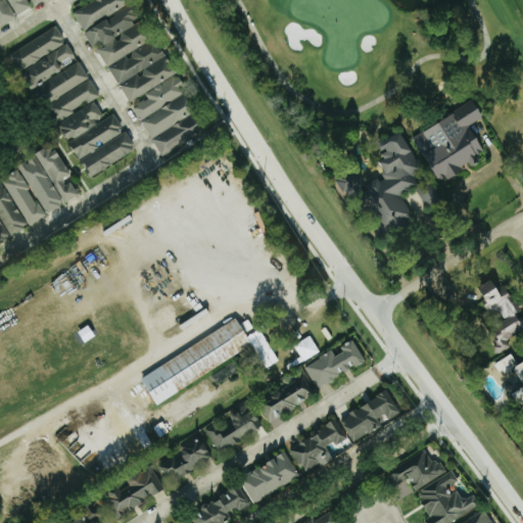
[(0,0),(0,28),(19,18),(18,15),(35,6),(45,0),(0,0)]
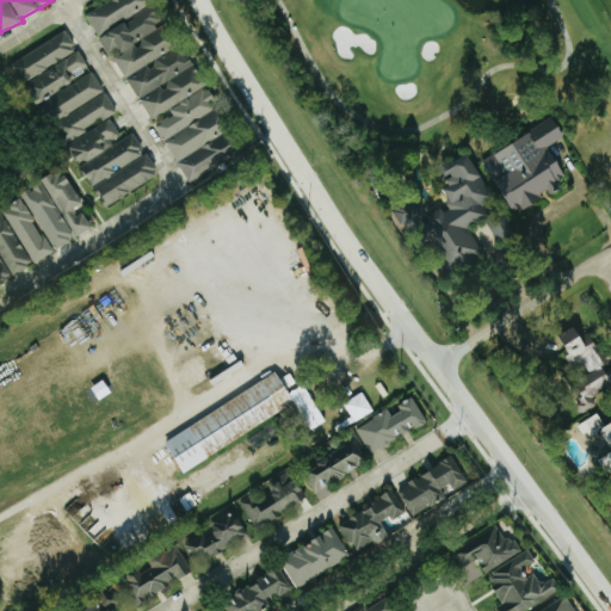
[(208,88),(171,19),(167,22),(154,0),(112,0),(88,13),(100,36),(100,37),(111,57),(116,56),(129,80),(130,79),(142,99),(143,99),(154,118),(208,88)]
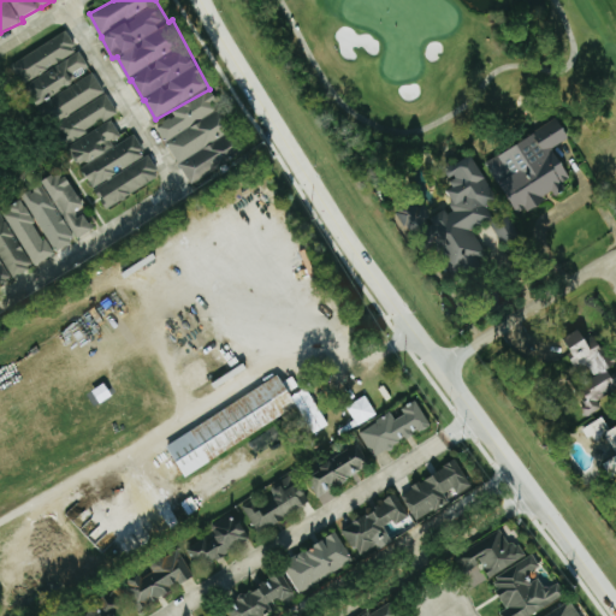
[(13,63),(24,83),(81,53),(70,33),(13,63)]
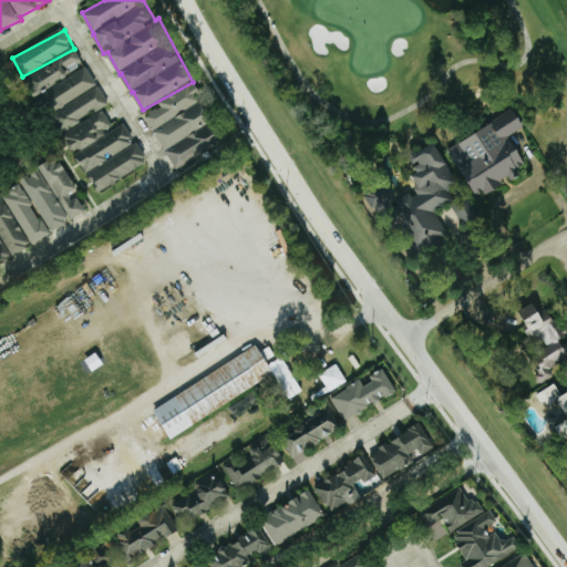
[(24,78),(47,117),(52,114),(61,131),(110,105),(89,65),(86,66),(76,49),(24,78)]
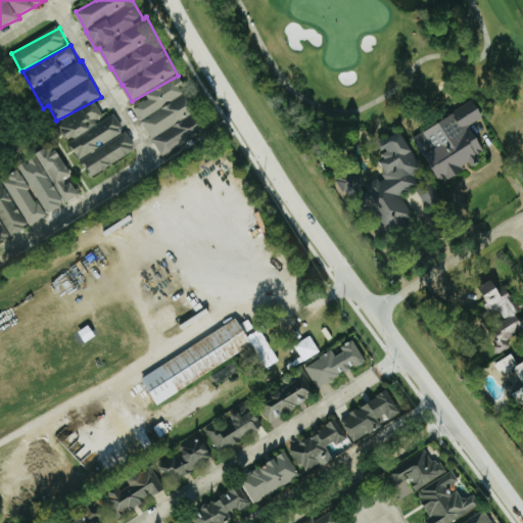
[(133,108),(161,157),(207,130),(177,77),(148,94),(150,98),(133,108)]
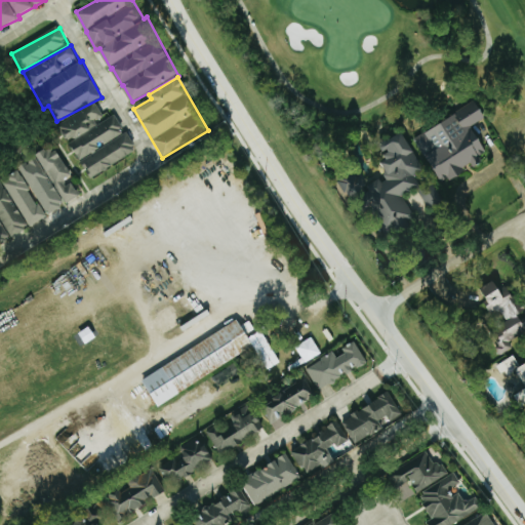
[(473,98),(485,117),(469,127),(485,152),(478,157),(481,161),(473,167),(469,161),(457,168),(460,172),(448,179),(446,176),(439,182),(410,139),(473,98)]
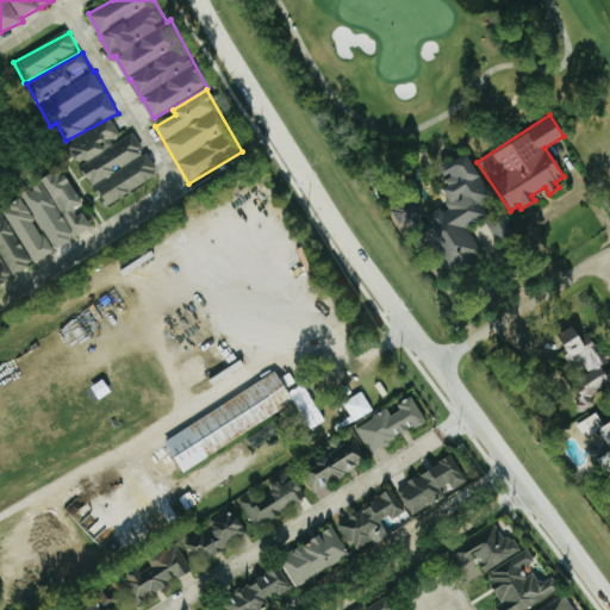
[(103,206),(159,174),(147,151),(144,153),(132,132),(122,138),(111,119),(66,144),(78,166),(79,165),(103,206)]
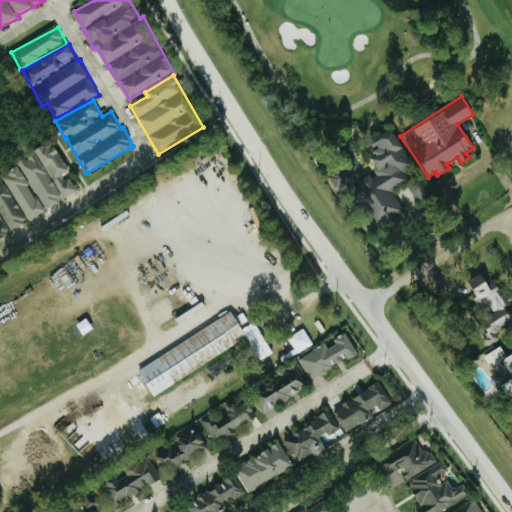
[(326,176),(348,212),(359,205),(374,230),(381,226),(385,232),(402,222),(397,215),(405,210),(394,191),(404,185),(417,205),(433,195),(390,124),(366,139),(374,152),(368,156),(373,164),(373,169),(356,179),(346,163),(326,176)]
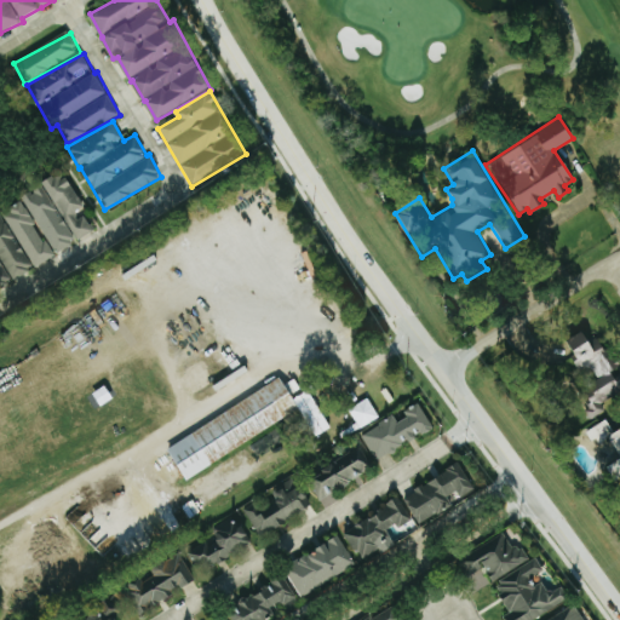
[(21,197),(53,254),(92,231),(84,216),(79,218),(74,211),(82,207),(63,172),(41,184),(42,185),(21,197)]
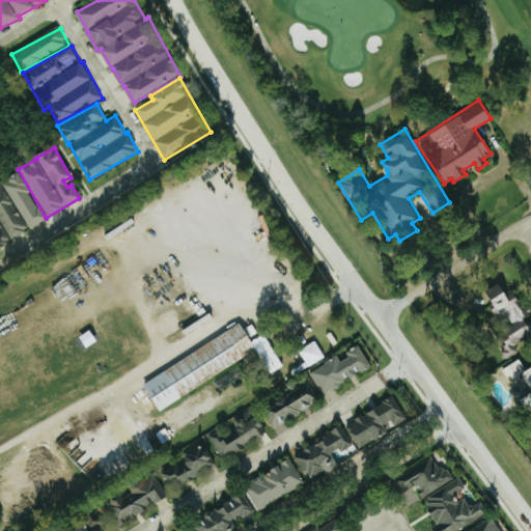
[(43,222),(21,171),(3,179),(25,229),(43,222)]
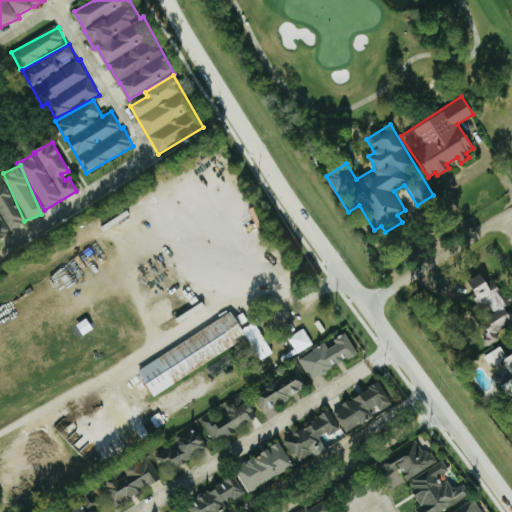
[(470,280),(482,303),(486,301),(493,315),(479,323),(490,345),(502,339),(497,331),(511,323),(511,310),(495,278),(489,281),(484,272),(470,280)]
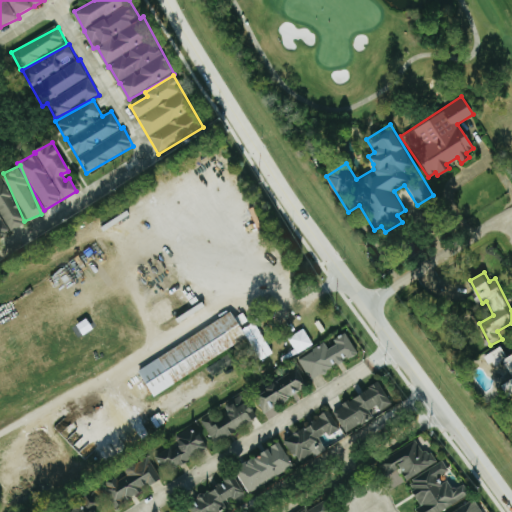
[(152,395),(247,338),(232,313),(137,369),(152,395)]
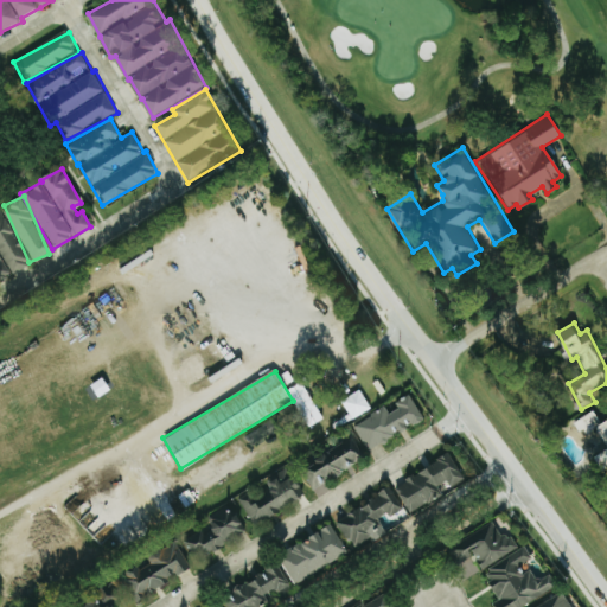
[(423,421),(410,395),(394,402),(397,409),(388,414),(385,409),(353,425),(365,449),(423,421)]
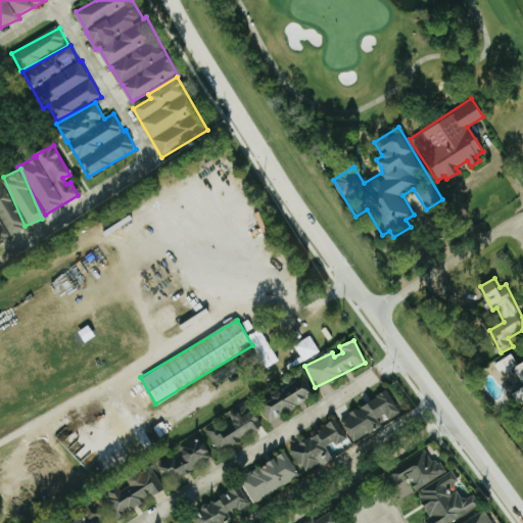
[(522,364),(521,366),(515,353),(498,363),(506,377),(518,371),(522,380),(522,389),(516,393),(522,406),(522,405),(522,364)]
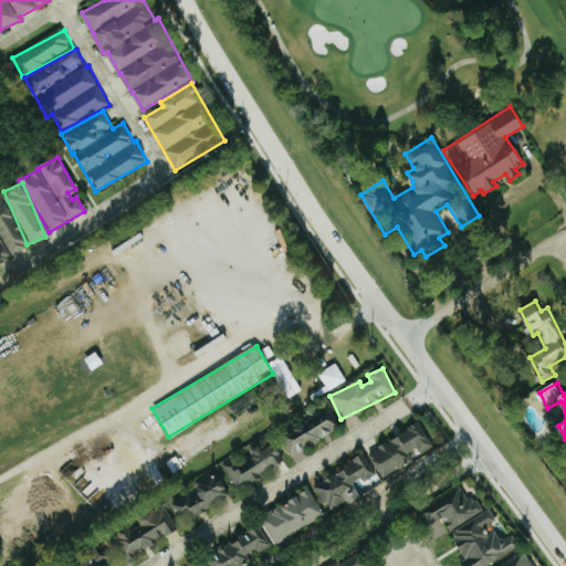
[(343,427),(331,407),(279,438),(291,458),(343,427)]
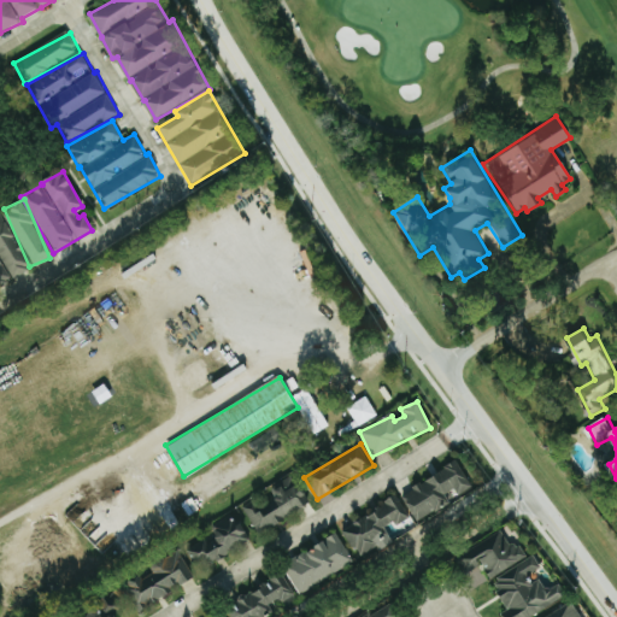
[(416,522),(448,504),(444,495),(454,489),(457,495),(471,487),(458,463),(400,493),(416,522)]
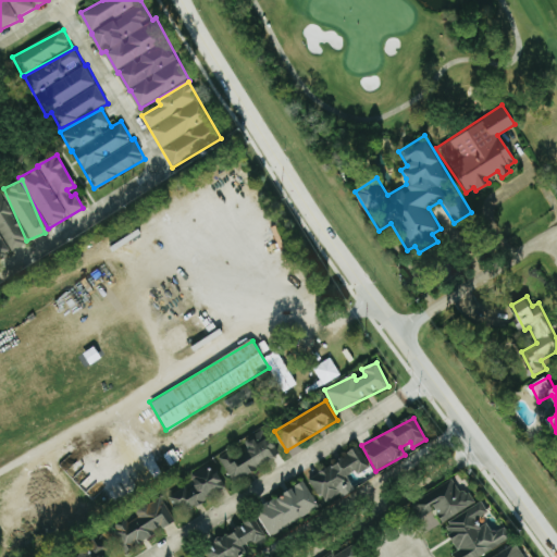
[(232,483),(280,456),(264,428),(243,440),(249,452),(234,460),(229,450),(218,457),(232,483)]
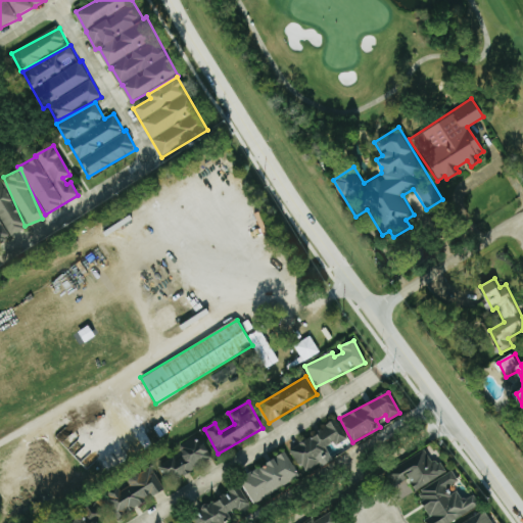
[(289,445),(301,473),(320,464),(321,467),(332,462),(326,447),(344,439),(336,424),(289,445)]
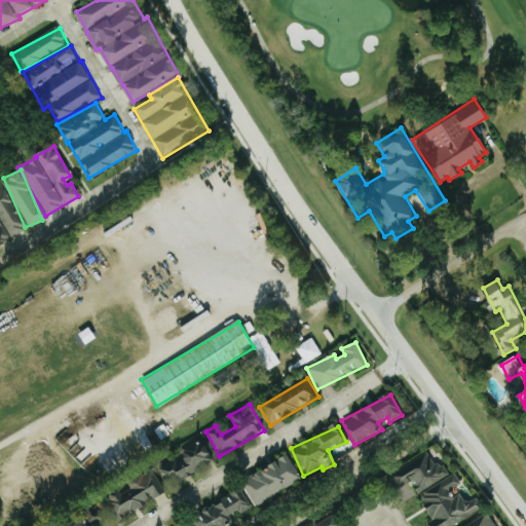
[(178,448),(182,457),(158,470),(166,485),(214,460),(200,436),(178,448)]
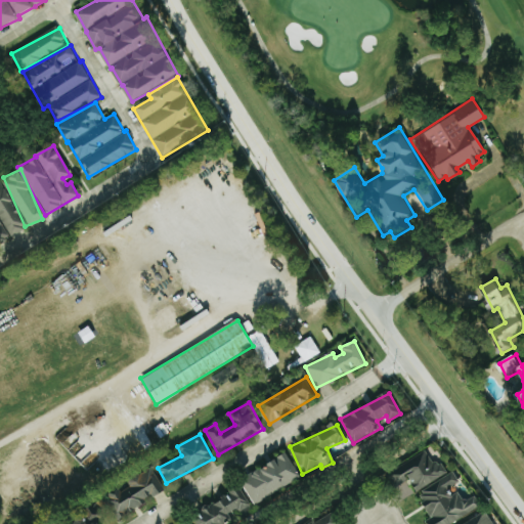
[(416,492),(448,473),(440,459),(432,464),(425,450),(388,473),(397,488),(408,481),(416,492)]
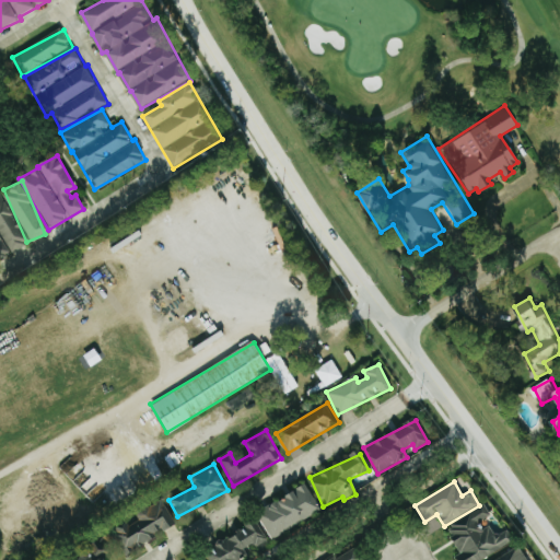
[(321,511),(307,488),(212,540),(217,548),(208,553),(210,559),(237,559),(270,541),(269,539),(321,511)]
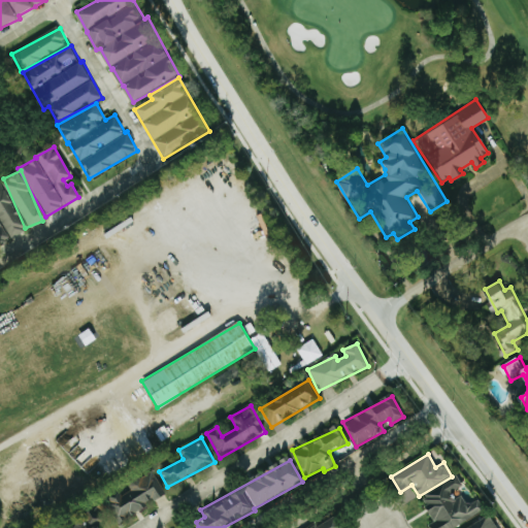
[(127,484),(130,491),(120,496),(119,493),(104,499),(114,523),(166,498),(154,471),(127,484)]
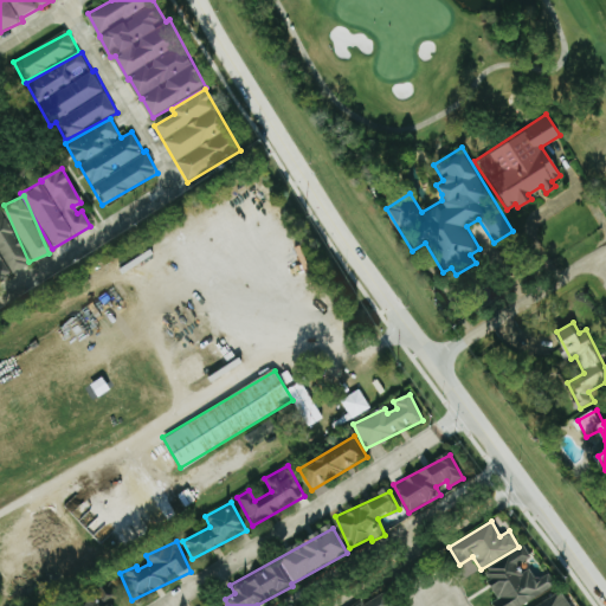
[(494,605),(523,605),(559,587),(550,573),(539,580),(529,563),(535,560),(527,546),(482,571),(497,598),(492,601),(494,605)]
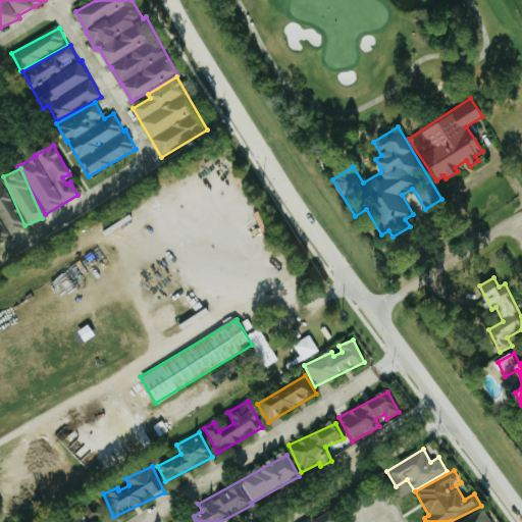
[(74,521),(96,521),(101,511),(84,503),(74,521)]
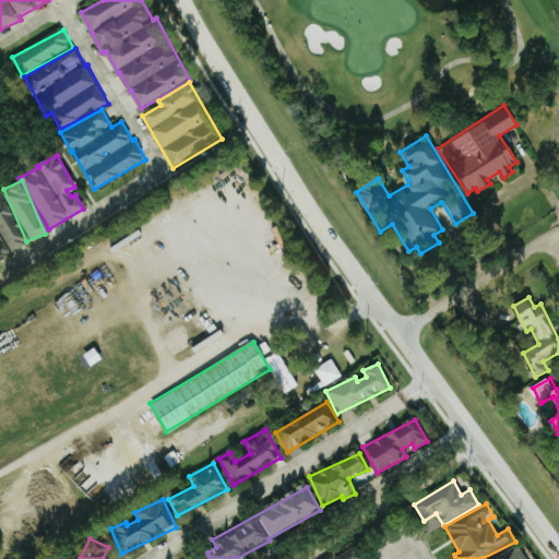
[(361,558),(354,546),(330,558),(361,558)]
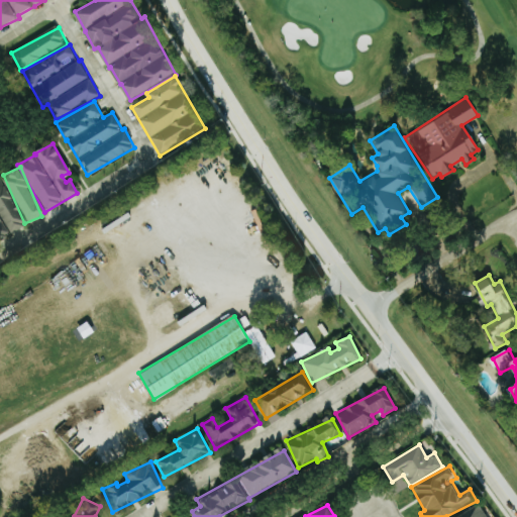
[(488,516),(482,505),(459,516),(488,516)]
